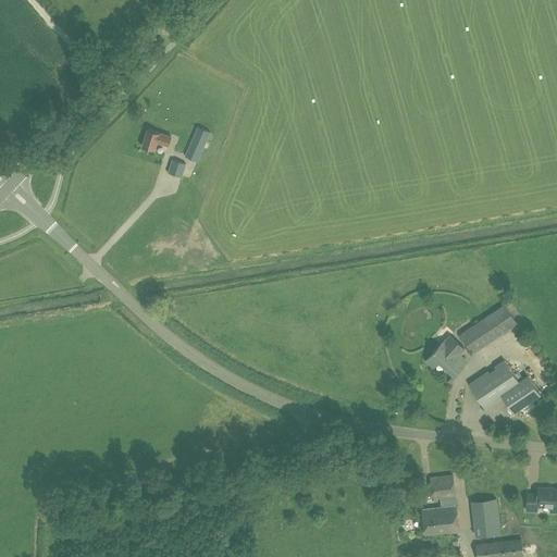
[(185,156),(199,161),(212,132),(198,125),(185,156)]
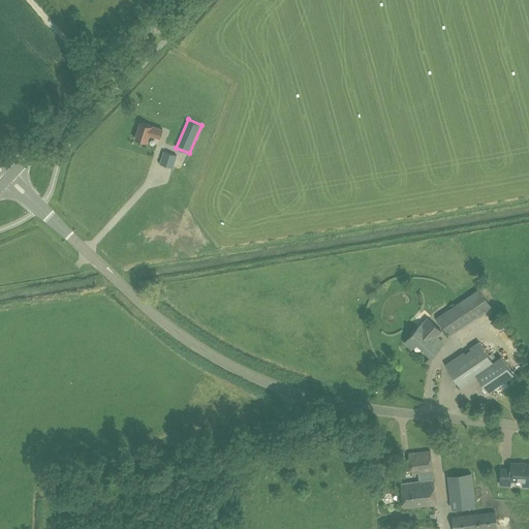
[(135,138),(147,143),(150,134),(160,137),(162,129),(152,126),(141,122),(135,138)]
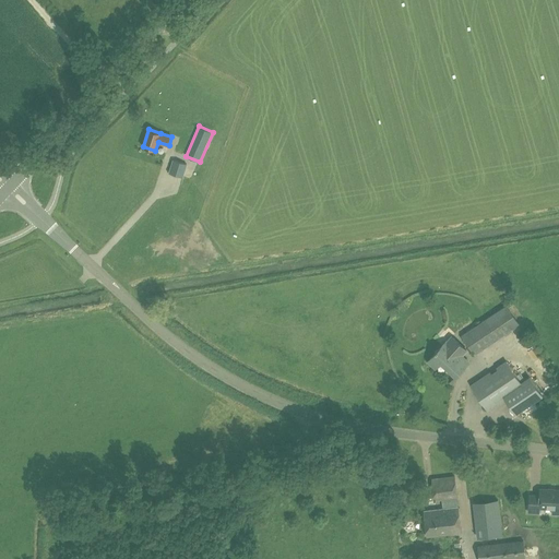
[(169,173),(182,177),(187,164),(174,159),(169,173)]
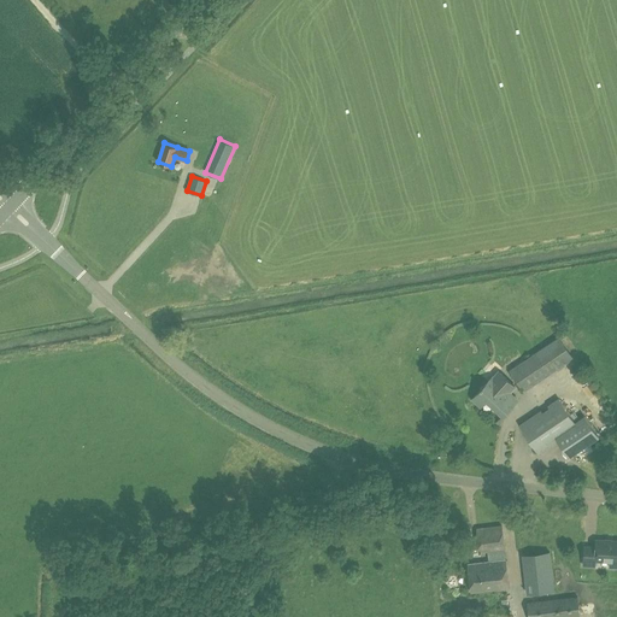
[(510,370),(524,392),(574,358),(559,336),(510,370)]
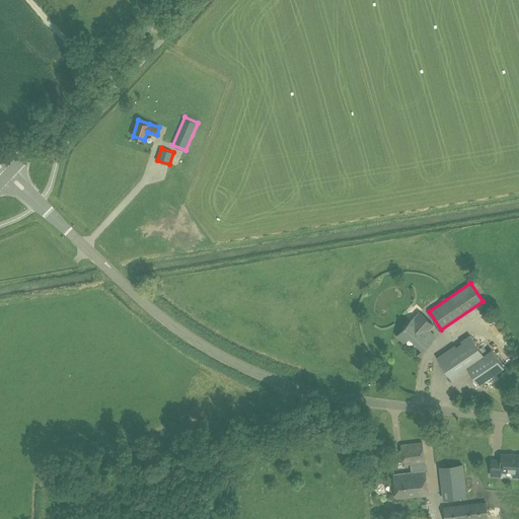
[(411,336),(424,349),(435,337),(430,331),(435,325),(419,311),(414,317),(397,335),(404,342),(411,336)]
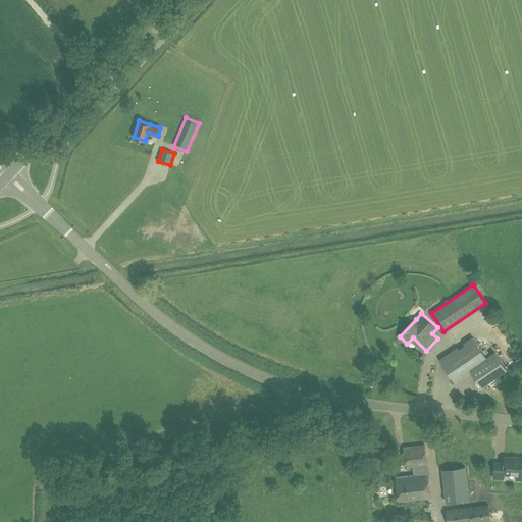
[(470,369),(481,386),(507,370),(494,352),(486,358),(473,337),(464,344),(466,346),(450,356),(449,354),(439,360),(455,382),(464,376),(462,374),(470,369)]
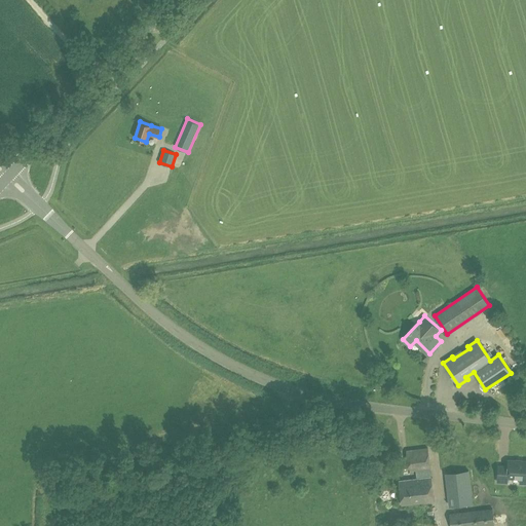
[(499,401),(506,397),(497,382),(491,386),(499,401)]
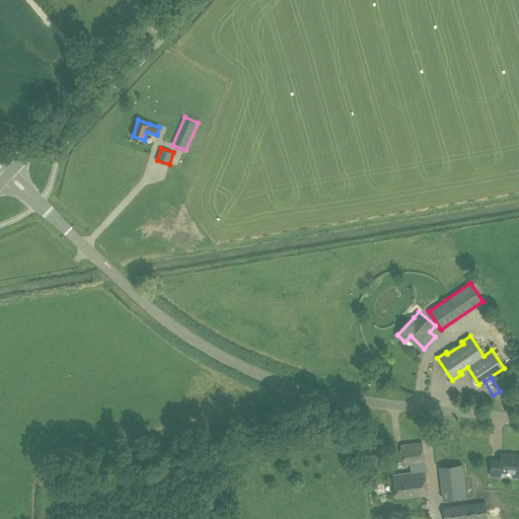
[(422,442),(400,444),(403,464),(411,463),(412,471),(426,470),(422,442)]
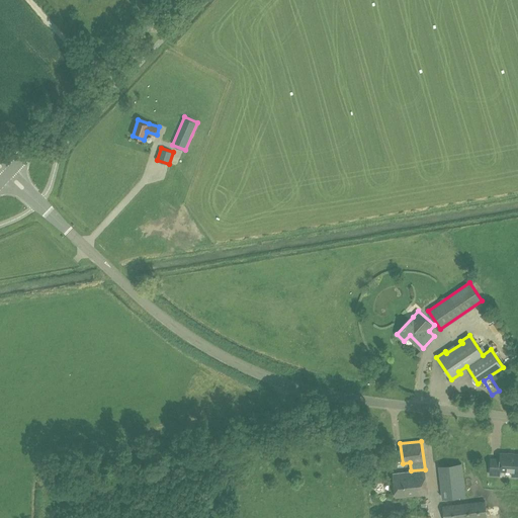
[(500,456),(491,456),(490,476),(500,476),(500,472),(517,472),(517,451),(501,450),(500,456)]
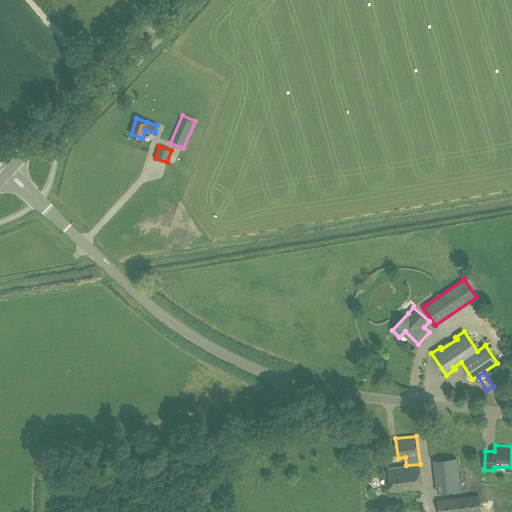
[(423,488),(420,464),(406,465),(388,467),(391,491),(423,488)]
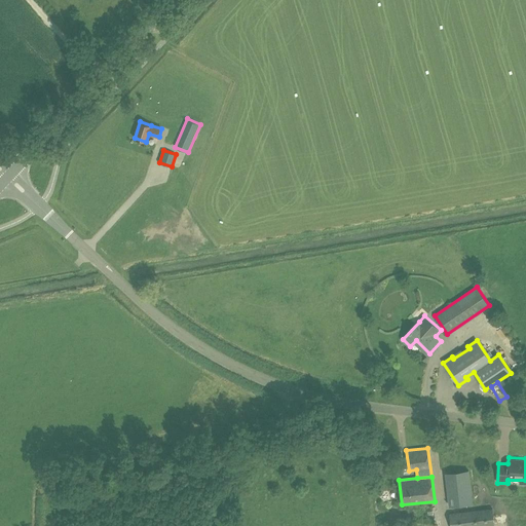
[(470,478),(454,480),(456,490),(458,490),(459,504),(473,503),(470,478)]
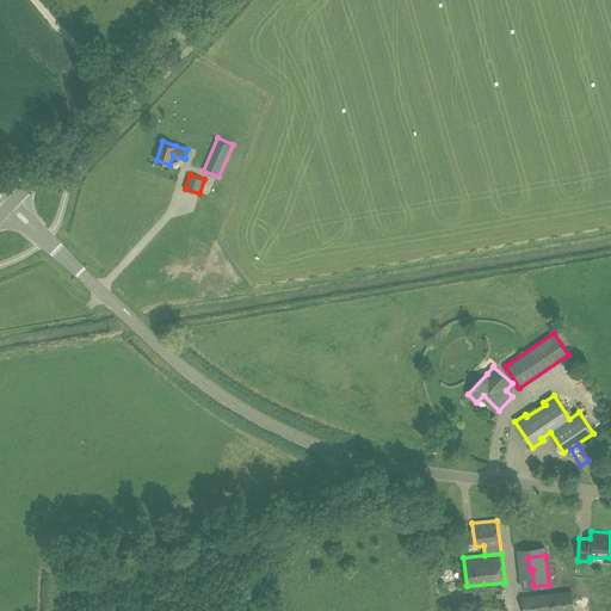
[(522,597),(523,610),(561,610),(575,609),(573,590),(522,597)]
